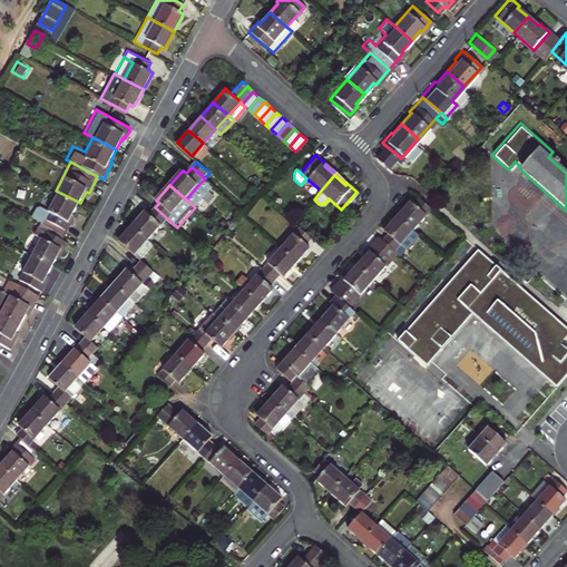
[(197,186),(186,199),(193,205),(204,193),(197,186)]
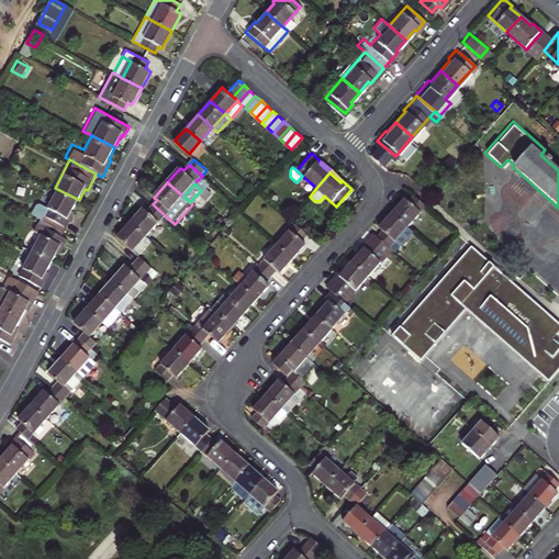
[(79,200),(55,188),(43,208),(38,205),(32,205),(30,211),(38,215),(60,227),(66,231),(73,217),(75,215),(71,213),(79,200)]
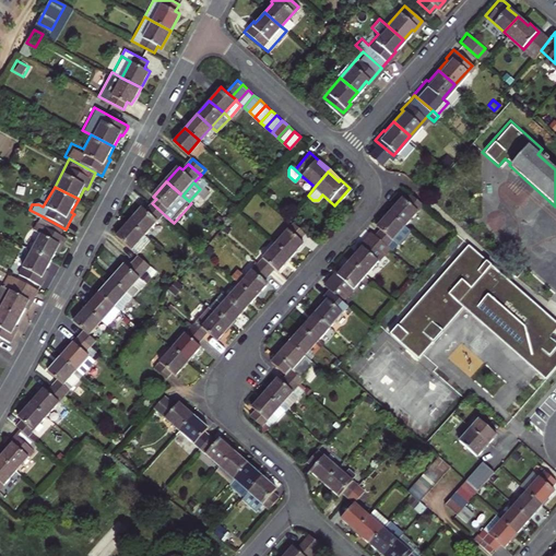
[(421,197),(411,189),(404,197),(401,193),(388,208),(403,222),(423,199),(421,197)]
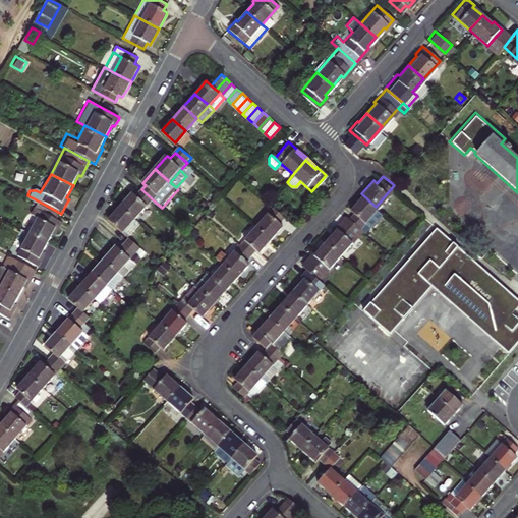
[(141,189),(137,194),(134,192),(131,195),(123,205),(138,219),(154,200),(141,189)]
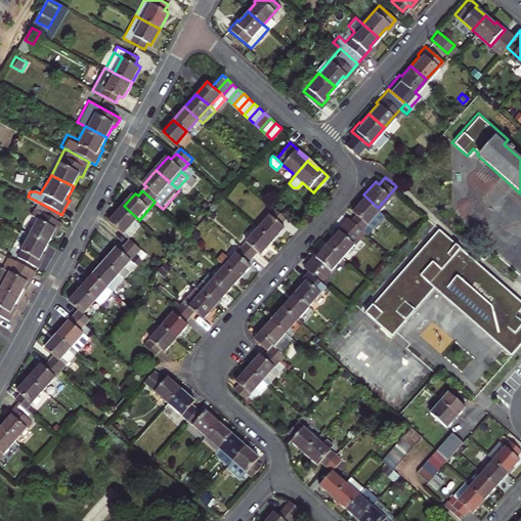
[(350,217),(364,229),(366,231),(372,225),(373,226),(384,213),(378,208),(363,194),(351,209),(355,212),(350,217)]
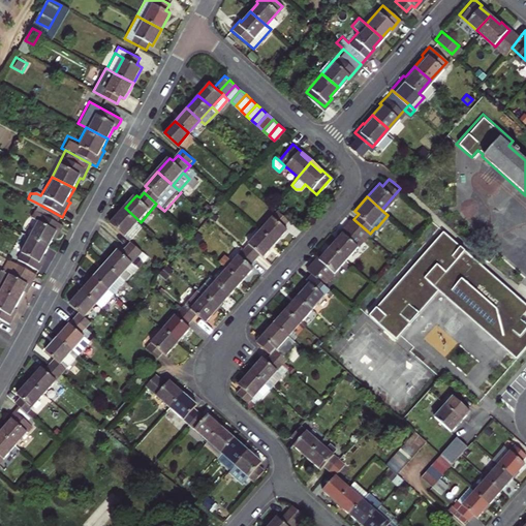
[(51,245),(56,235),(59,236),(61,231),(64,225),(54,220),(57,214),(36,203),(28,217),(35,220),(28,234),(51,245)]
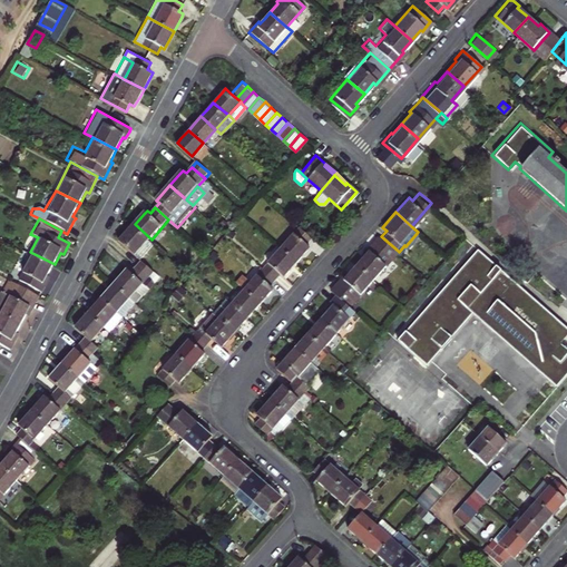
[(156,244),(152,240),(135,224),(126,235),(123,238),(145,257),(156,244)]
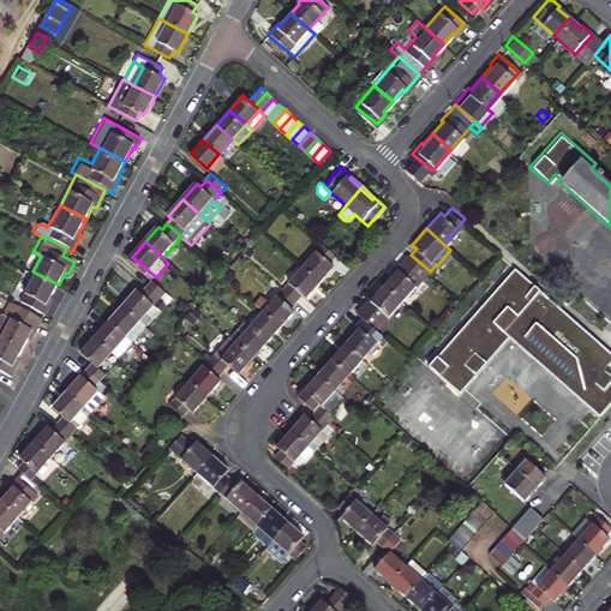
[(323,245),(304,267),(321,281),(335,267),(330,263),(336,256),(323,245)]
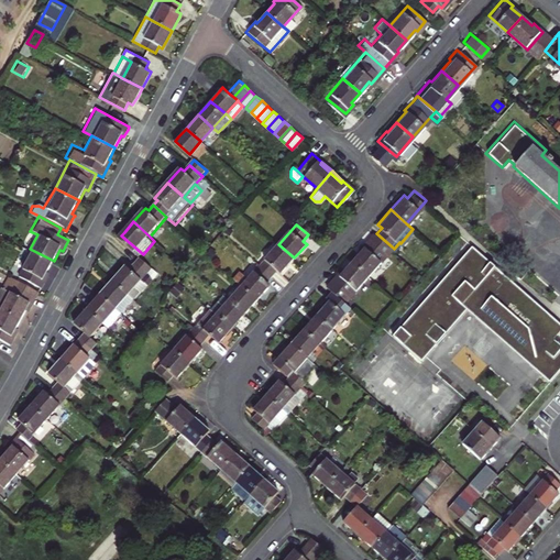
[(376,233),(373,231),(359,248),(361,249),(352,260),(369,274),(392,246),(376,233)]
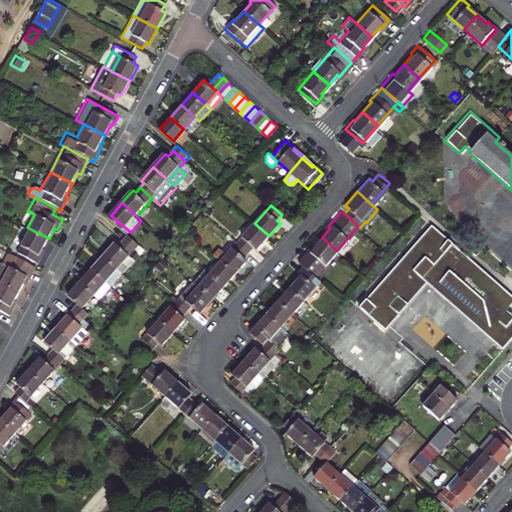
[(238,242),(249,251),(253,246),(258,249),(269,235),(254,223),(238,242)]
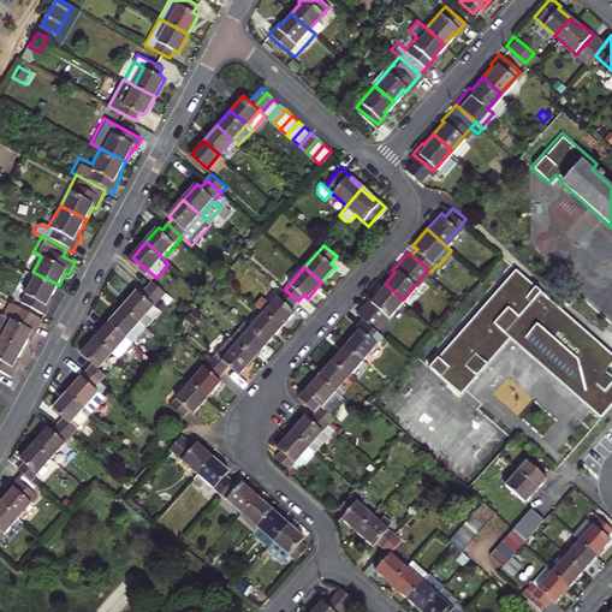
[(238,272),(233,268),(227,274),(232,279),(238,272)]
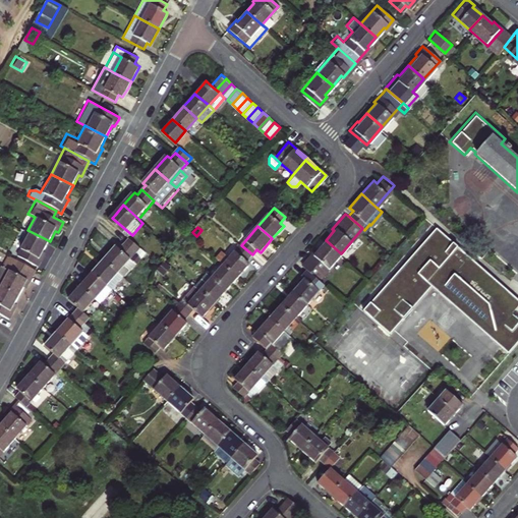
[(360,309),(388,333),(410,307),(405,303),(424,280),(429,285),(449,301),(464,283),(485,302),(490,318),(479,329),(505,351),(517,338),(498,323),(516,301),(434,229),(360,309)]
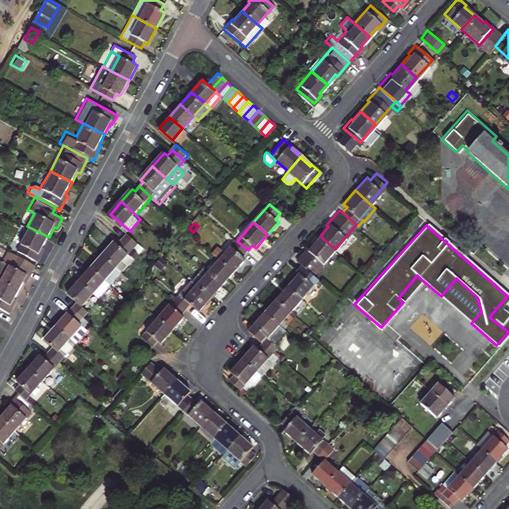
[(45,249),(43,248),(49,237),(27,226),(18,244),(27,249),(24,256),(37,264),(44,252),(45,249)]
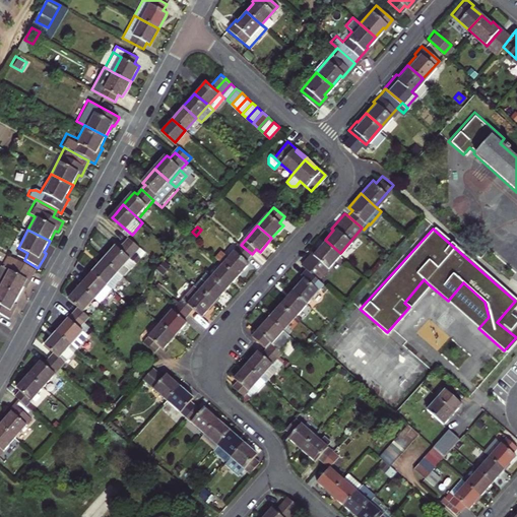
[(132,237),(127,243),(137,253),(143,247),(132,237)]
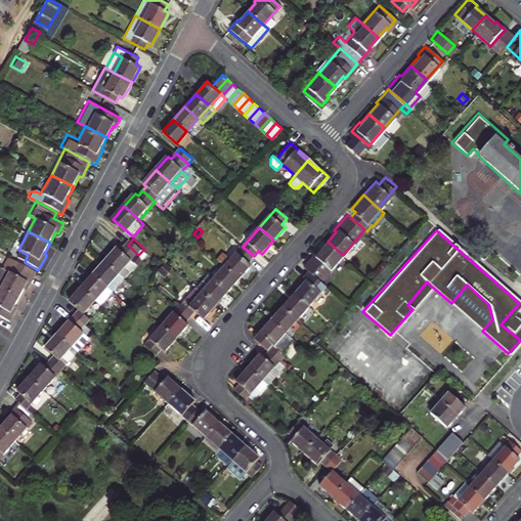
[(304,266),(308,270),(321,280),(343,255),(328,242),(318,251),(317,250),(304,266)]
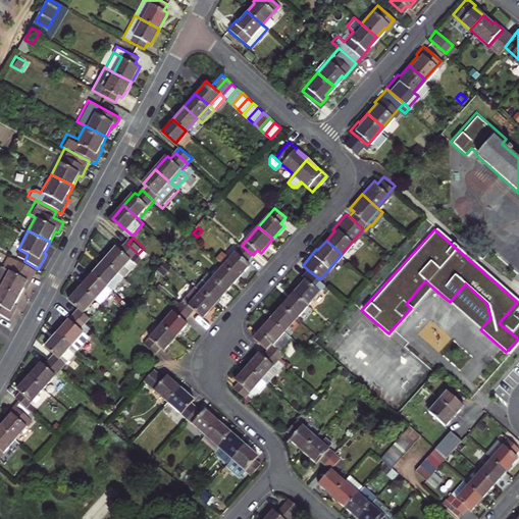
[(143,259),(138,254),(127,244),(123,249),(120,246),(117,250),(109,259),(122,271),(133,260),(138,265),(143,259)]
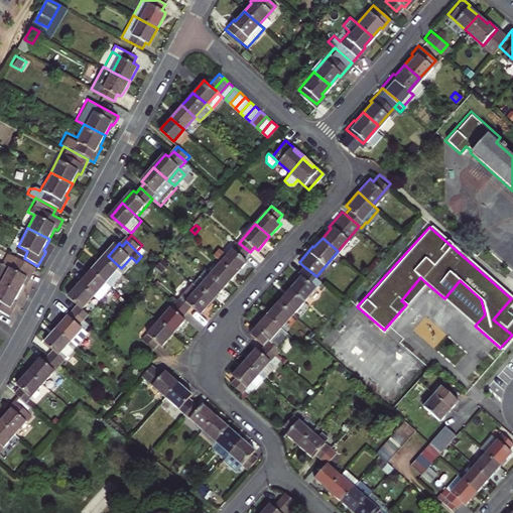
[(250,252),(239,243),(236,245),(229,254),(221,247),(215,254),(223,261),(237,273),(249,260),(246,257),(250,252)]
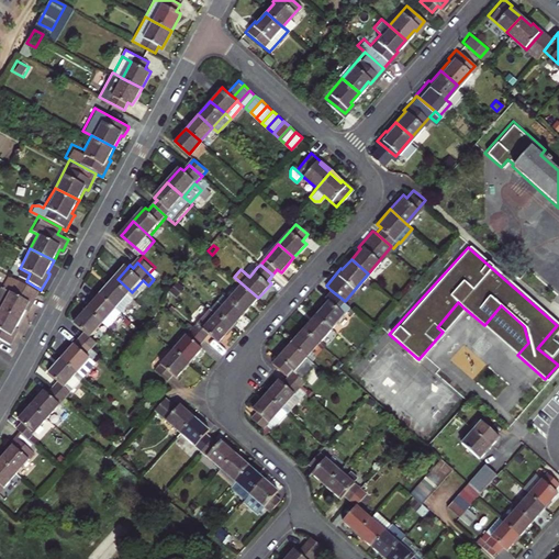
[(35,300),(41,290),(26,281),(12,275),(10,279),(17,283),(3,308),(23,317),(30,305),(32,306),(35,300)]
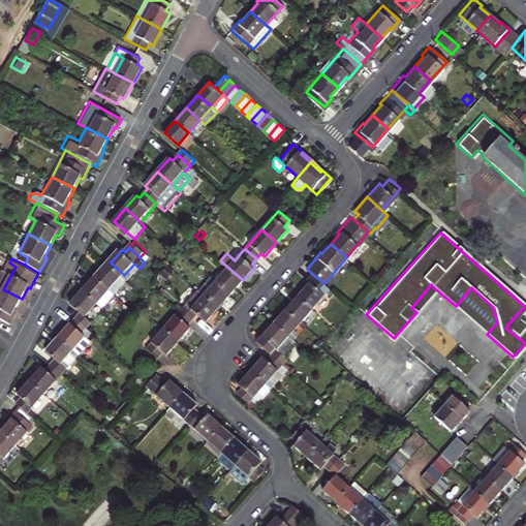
[(117,294),(129,280),(124,275),(111,263),(104,269),(98,277),(117,294)]
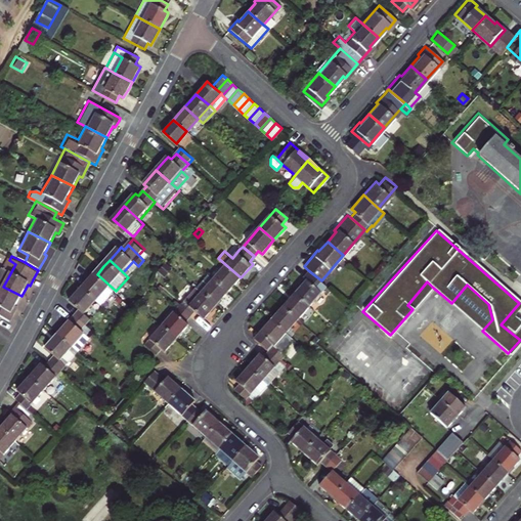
[(123,272),(128,277),(138,266),(133,261),(123,272)]
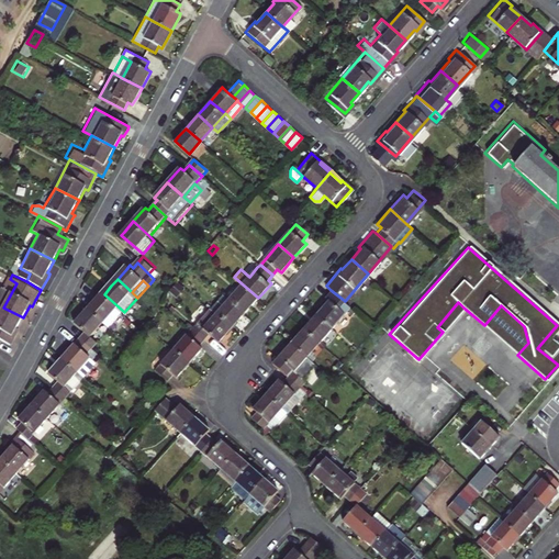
[(258,298),(243,284),(231,298),(246,312),(258,298)]
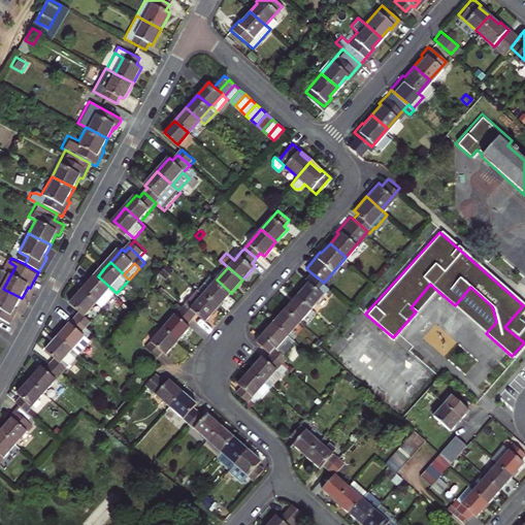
[(305,277),(309,281),(298,294),(313,307),(329,288),(324,283),(310,272),(305,277)]
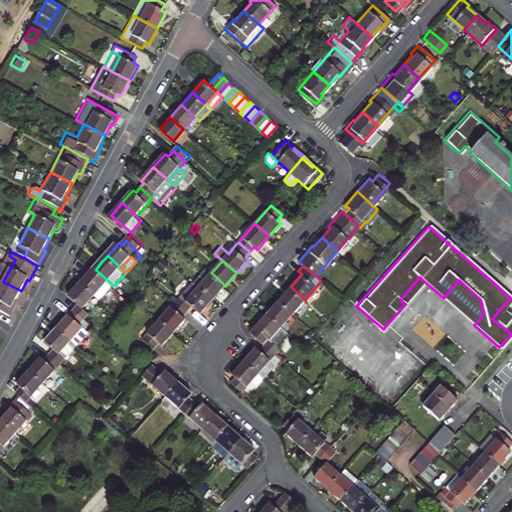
[(211,273),(206,269),(194,283),(199,287),(211,273)]
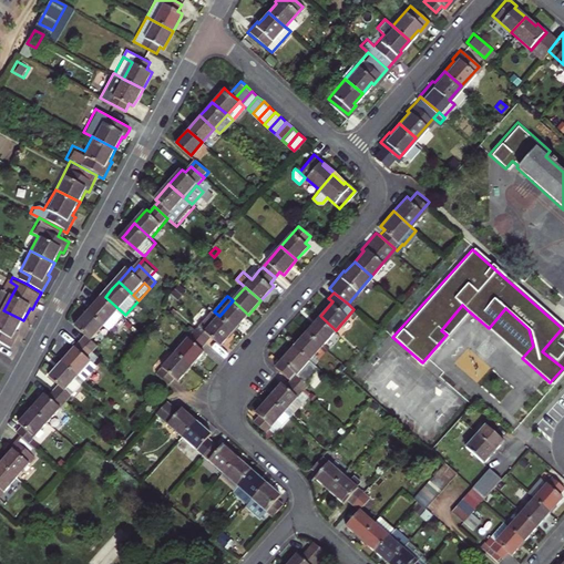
[(108,325),(113,329),(125,315),(105,297),(100,304),(92,311),(108,325)]
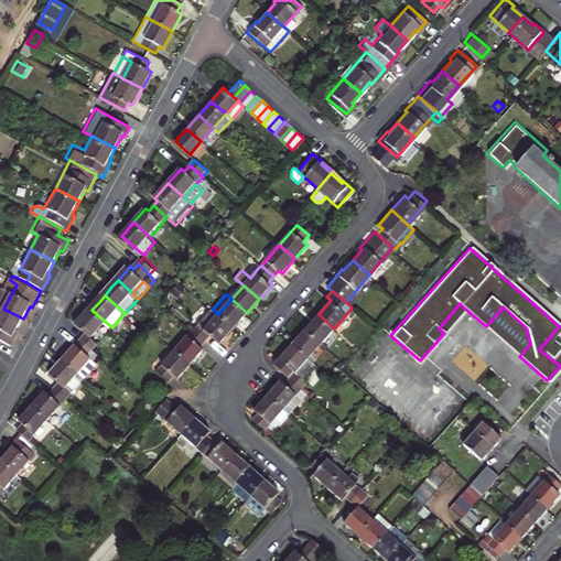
[(234,328),(247,313),(232,299),(218,314),(234,328)]
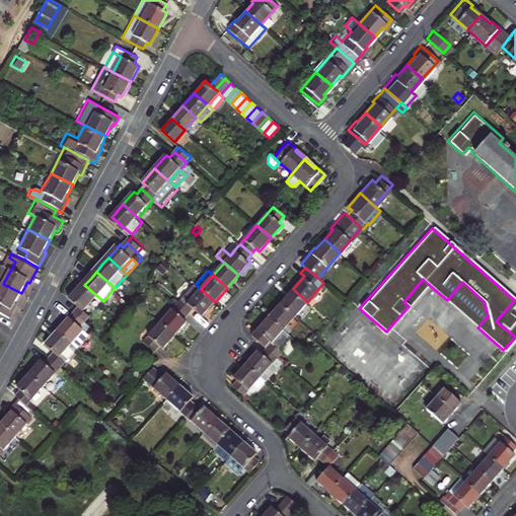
[(403,302),(409,306),(428,284),(423,279),(403,302)]
